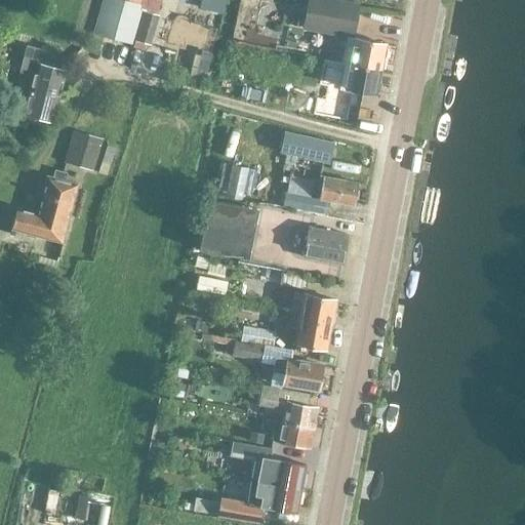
[(119,29),(136,35),(134,40),(152,45),(160,15),(143,10),(144,7),(158,11),(161,0),(112,0),(103,36),(116,40),(119,29)]
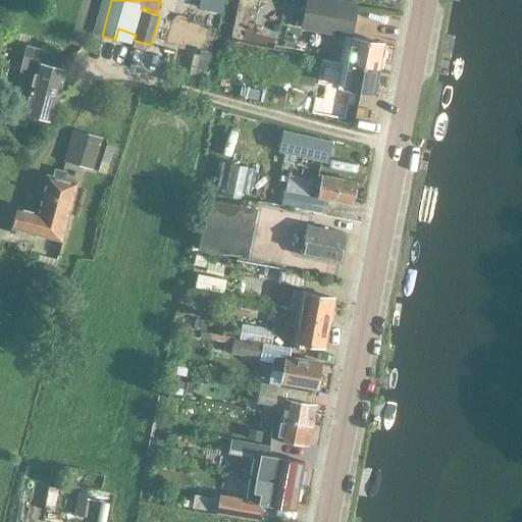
[(322,33),(350,38),(352,38),(357,4),(337,0),(280,0),(278,14),(316,21),(315,30),(322,31),(322,33)]
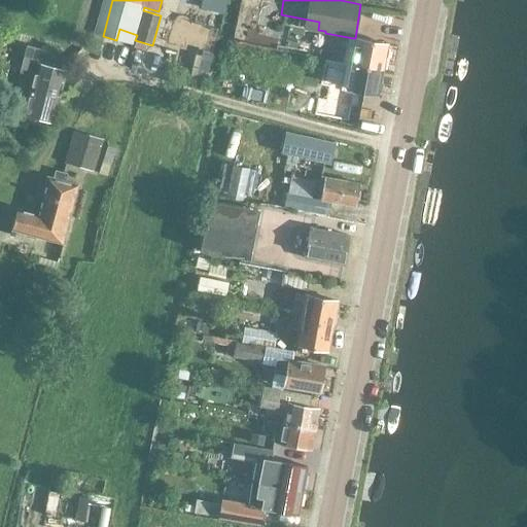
[(388,44),(355,38),(353,38),(348,63),(383,70),(388,44)]
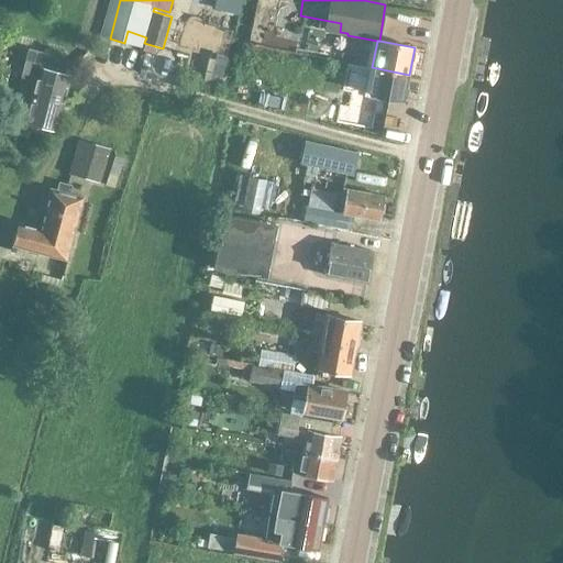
[(72,74),(37,65),(29,63),(25,75),(34,78),(29,100),(13,96),(9,114),(24,119),(23,123),(24,123),(23,129),(37,133),(39,127),(57,132),(72,74)]
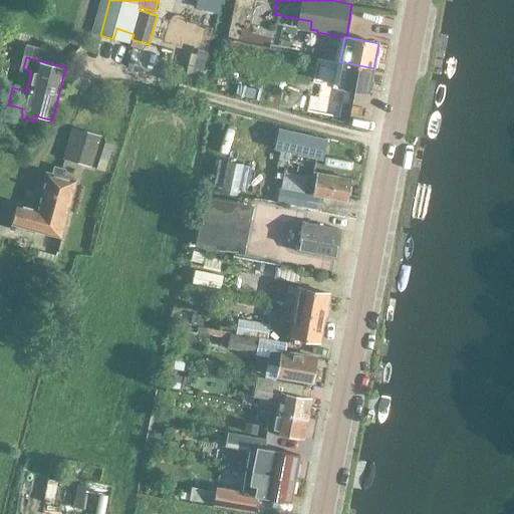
[(373,68),(339,61),(335,86),(368,92),(373,68)]
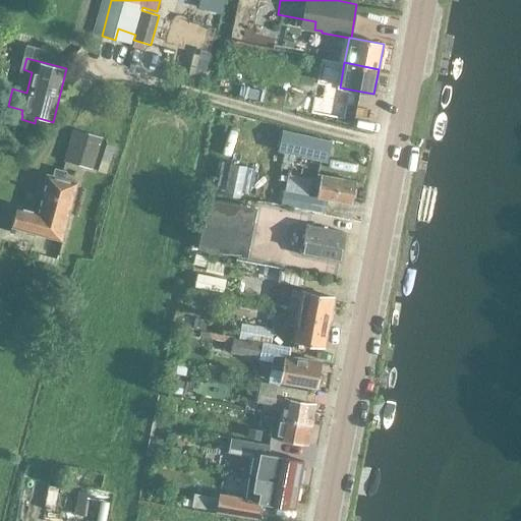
[(275,104),(278,91),(273,90),(275,79),(256,75),(251,99),(275,104)]
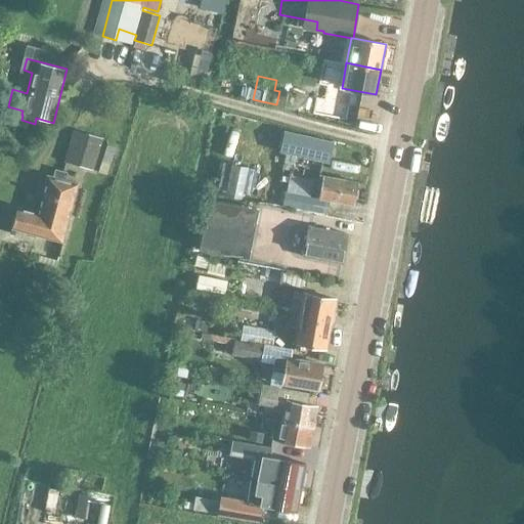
[(94,170),(102,137),(74,129),(64,162),(94,170)]
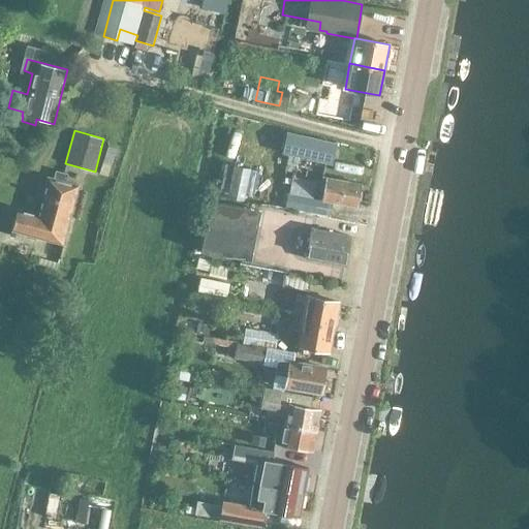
[(333,165),(338,144),(287,131),(282,153),(333,165)]
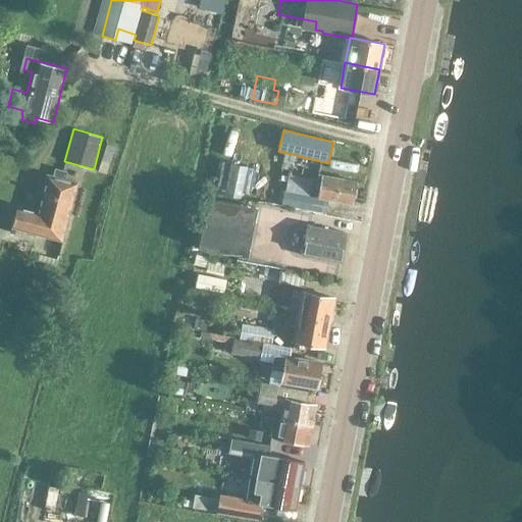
[(220,184),(253,190),(257,165),(225,159),(220,184)]
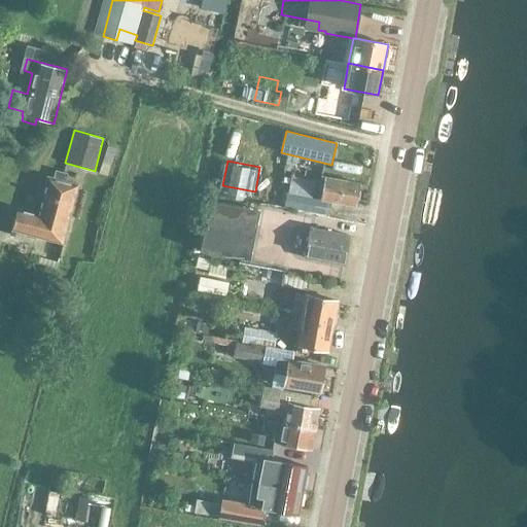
[(79,184),(66,180),(68,173),(55,170),(54,177),(46,175),(36,212),(18,207),(11,230),(63,244),(79,184)]
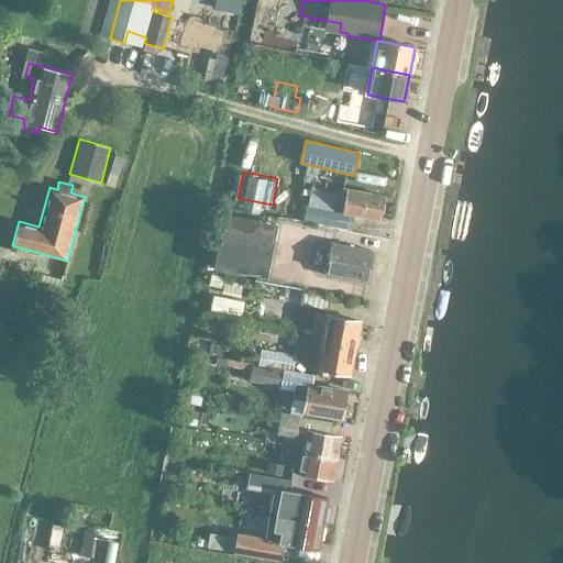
[(383,196),(345,189),(341,212),(378,219),(383,196)]
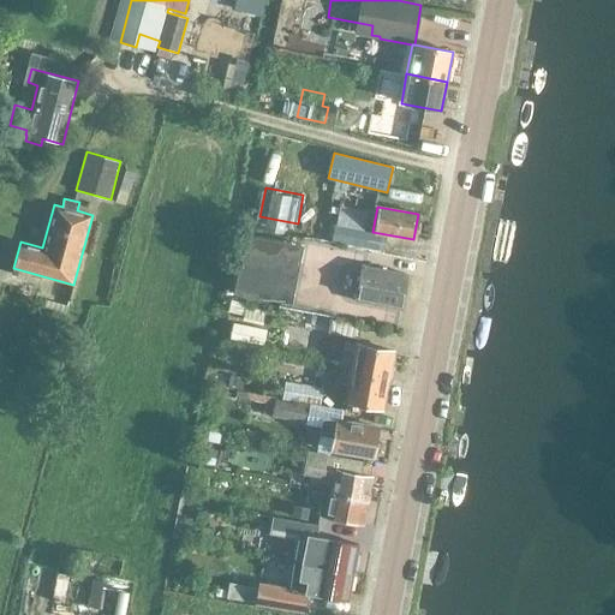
[(362,248),(365,231),(335,225),(332,242),(362,248)]
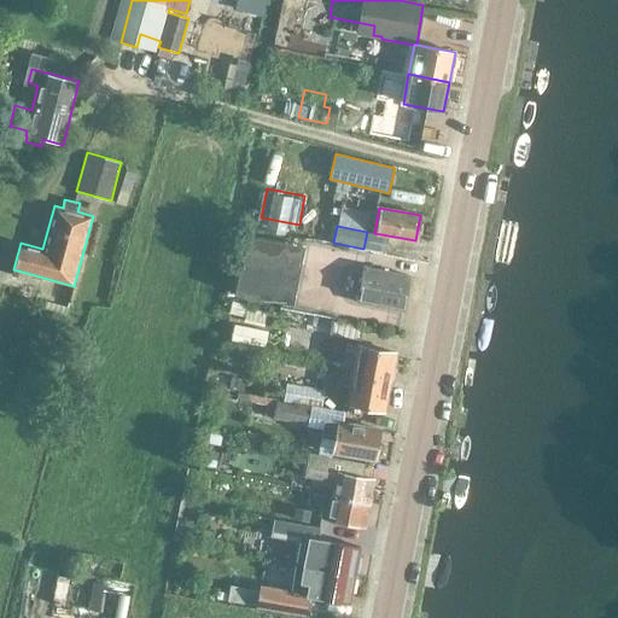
[(293,305),(305,246),(245,234),(234,293),(293,305)]
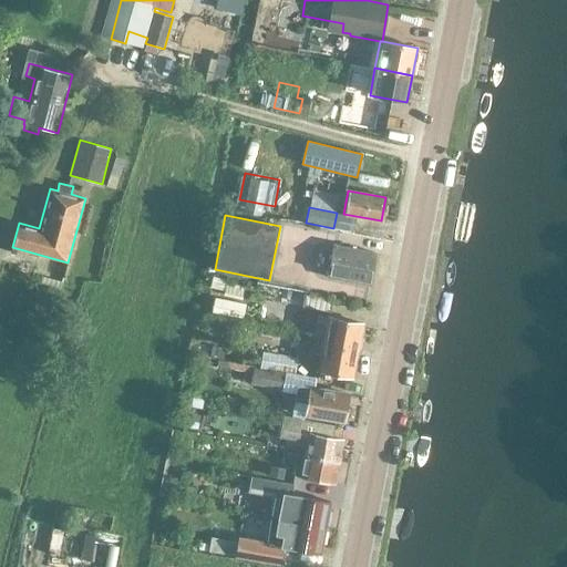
[(343,236),(326,233),(323,245),(333,247),(327,276),(368,285),(373,254),(341,248),(343,236)]
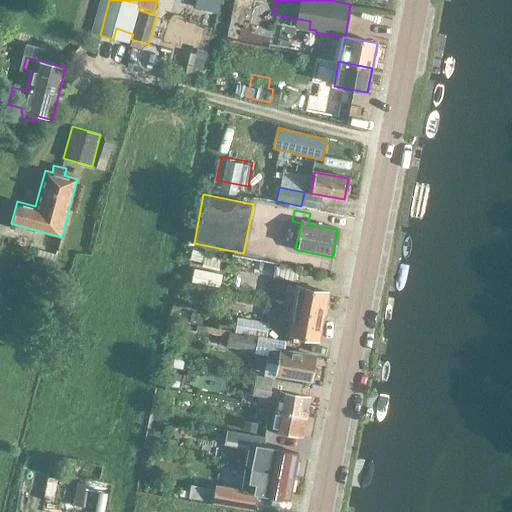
[(58,265),(62,249),(49,246),(45,262),(58,265)]
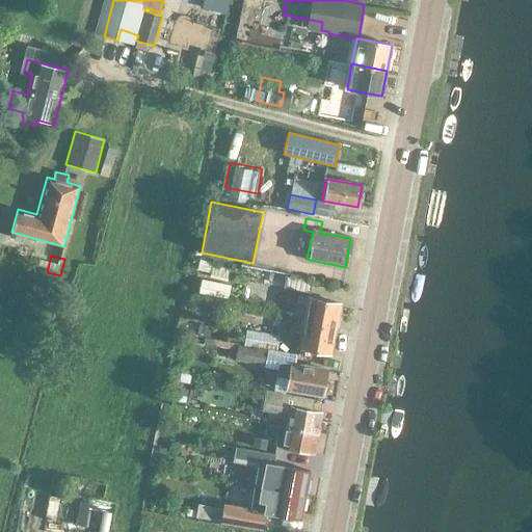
[(311,294),(313,281),(289,275),(287,289),(311,294)]
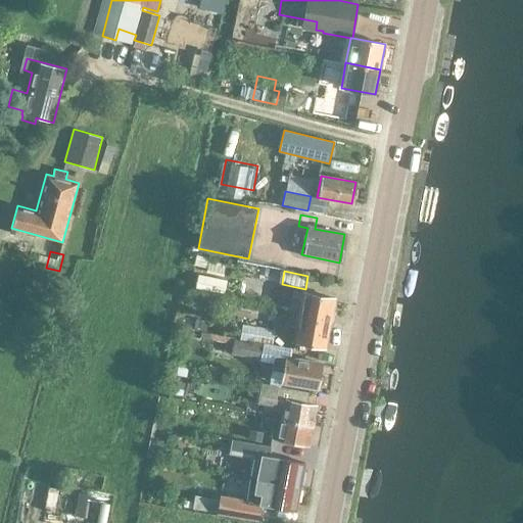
[(335,298),(300,292),(296,317),(330,323),(335,298)]
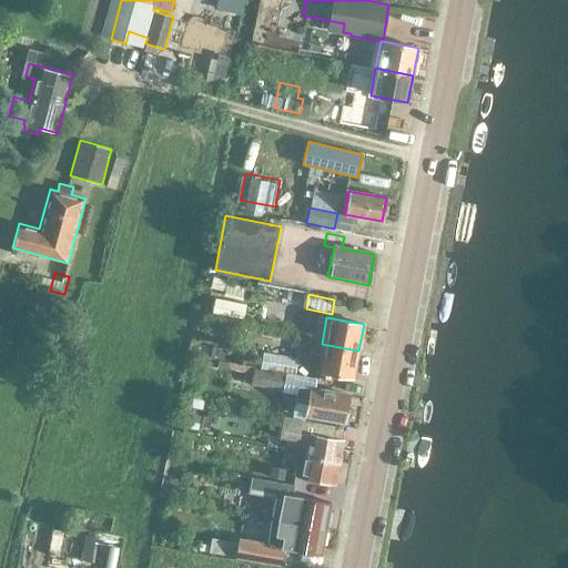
[(358,351),(322,344),(316,371),(354,377),(358,351)]
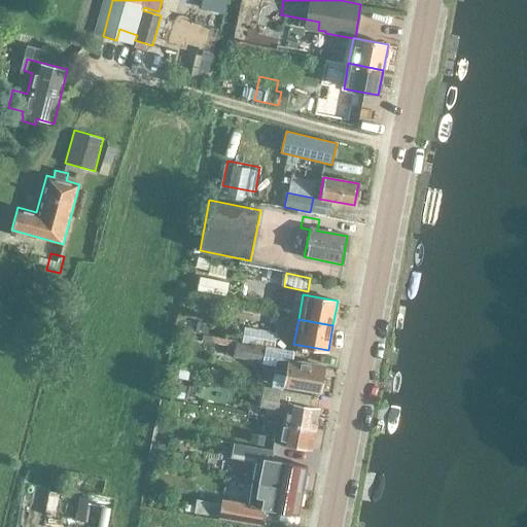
[(292,360),(293,351),(275,347),(278,332),(244,326),(242,343),(236,342),(234,357),(276,366),(275,373),(284,375),(282,387),(285,388),(284,390),(312,395),(313,391),(320,392),(324,366),(292,360)]
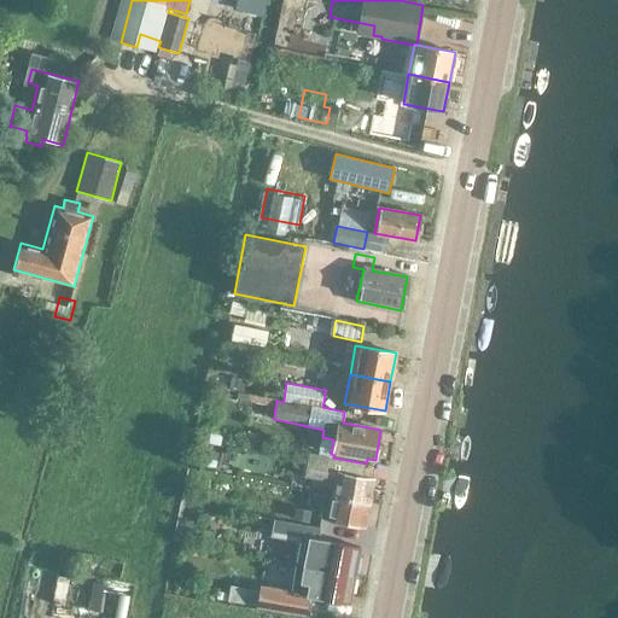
[(366,464),(333,458),(309,453),(307,465),(322,468),(320,477),(333,479),(331,495),(371,503),(375,478),(363,476),(366,464)]
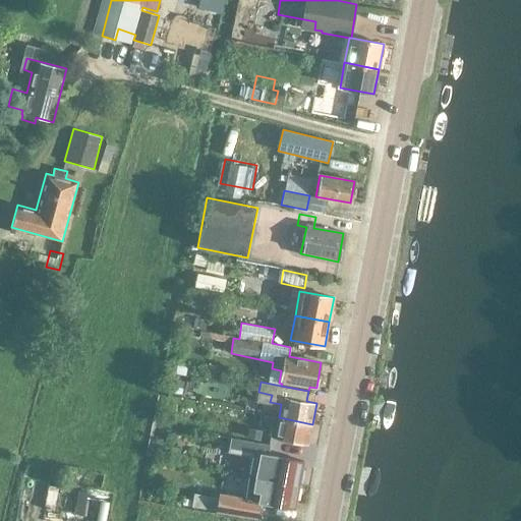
[(312,424),(279,417),(275,439),(276,439),(274,449),(291,453),(293,442),(308,445),(312,424)]
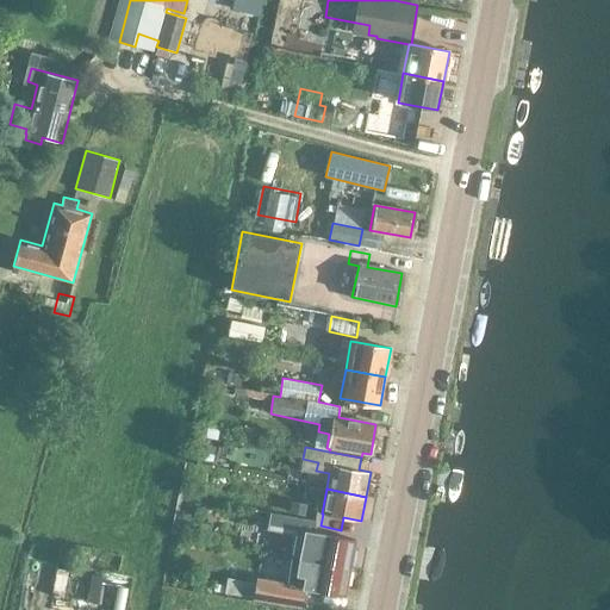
[(356,540),(316,531),(317,521),(305,518),(306,509),(294,506),(292,516),(271,512),(267,530),(285,534),(281,553),(293,555),(292,558),(312,561),(352,568),(356,540)]
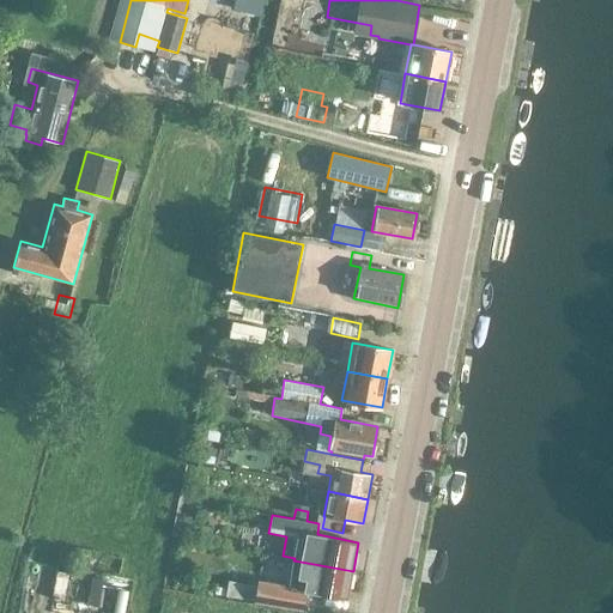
[(349,600),(353,571),(314,564),(311,578),(295,575),(292,587),(258,581),(256,586),(228,581),(225,598),(254,601),(303,612),(307,592),(349,600)]
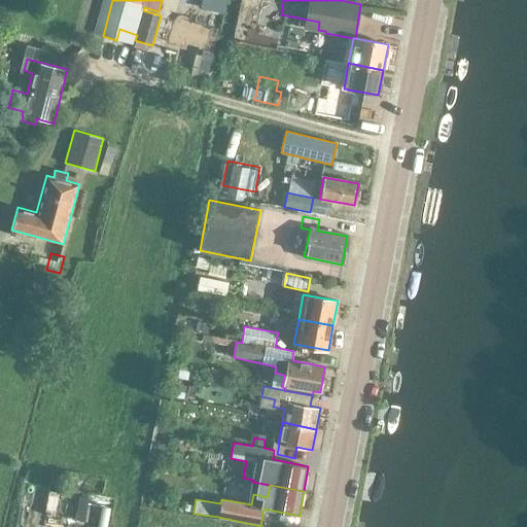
[(74,516),(85,520),(92,498),(81,495),(74,516)]
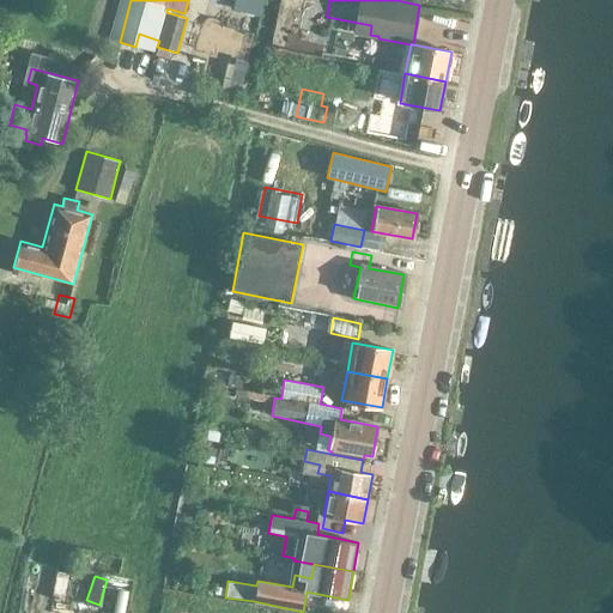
[(105,608),(121,612),(131,587),(114,582),(105,608)]
